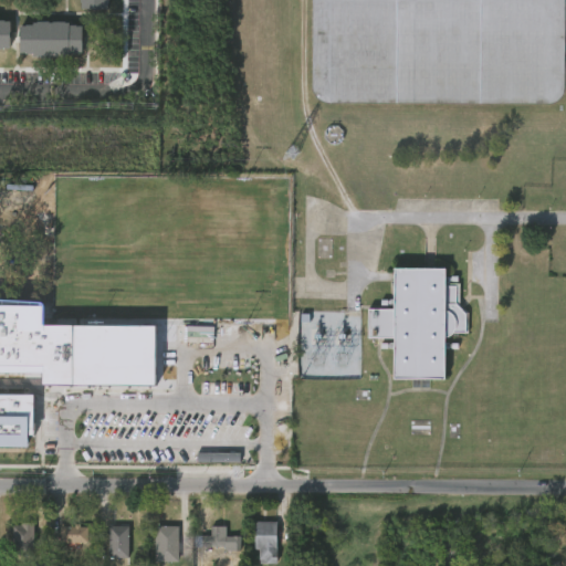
[(547,104),(326,103),(317,98),(314,93),(312,86),(312,0),(564,0),(564,88),(562,94),(558,100),(547,104)]
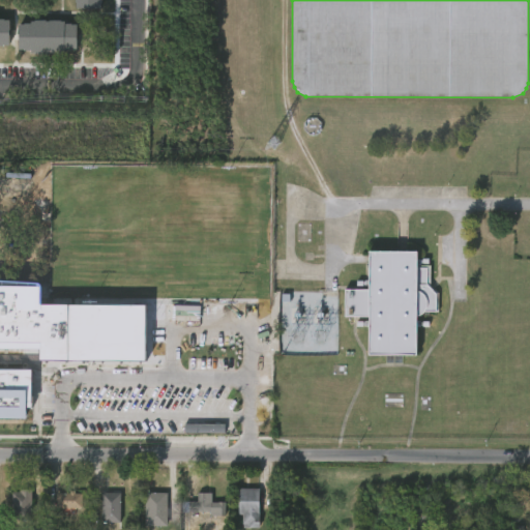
[(0,48),(9,49),(9,19),(0,18),(0,48)]
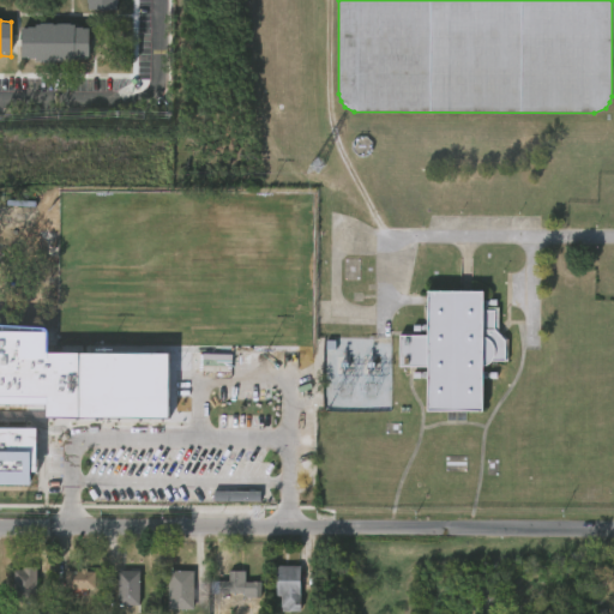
[(68,22),(73,22),(73,25),(82,25),(82,31),(88,31),(88,55),(72,55),(72,60),(35,59),(35,56),(19,56),(19,25),(34,25),(34,23),(38,23),(38,22),(56,23),(56,22),(68,22)]
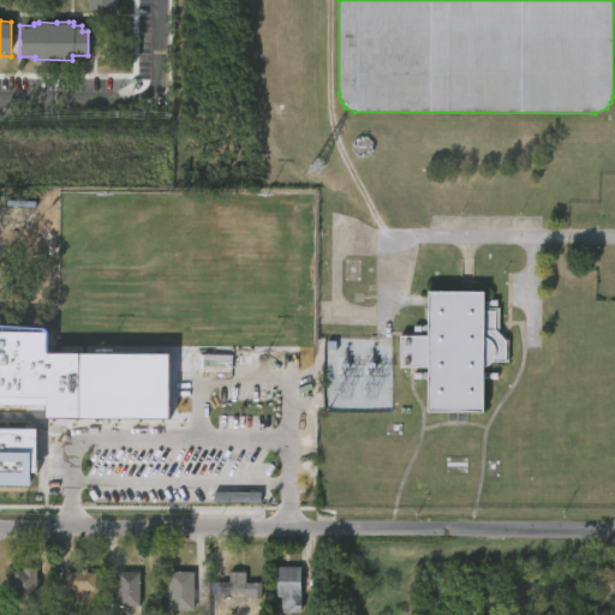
[(495,332),(505,342),(505,363),(491,363),(483,369),(483,415),(427,413),(428,369),(400,368),(399,336),(425,338),(425,292),(482,293),(482,310),(495,311),(495,332)]
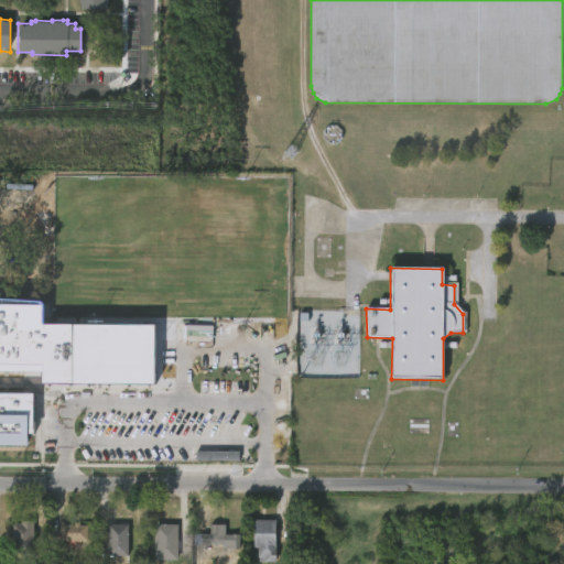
[(0,304),(38,305),(38,322),(151,323),(150,390),(35,389),(36,377),(0,376),(0,304)]
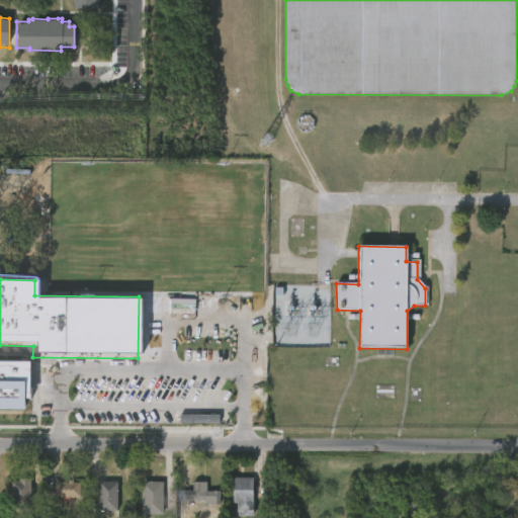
[(0,362),(27,363),(26,404),(21,403),(20,416),(0,415),(0,362)]
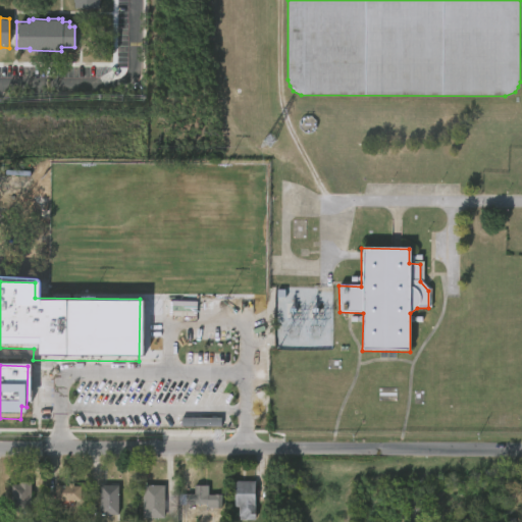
[(30,481),(30,511),(9,511),(9,483),(17,483),(17,480),(30,481)]
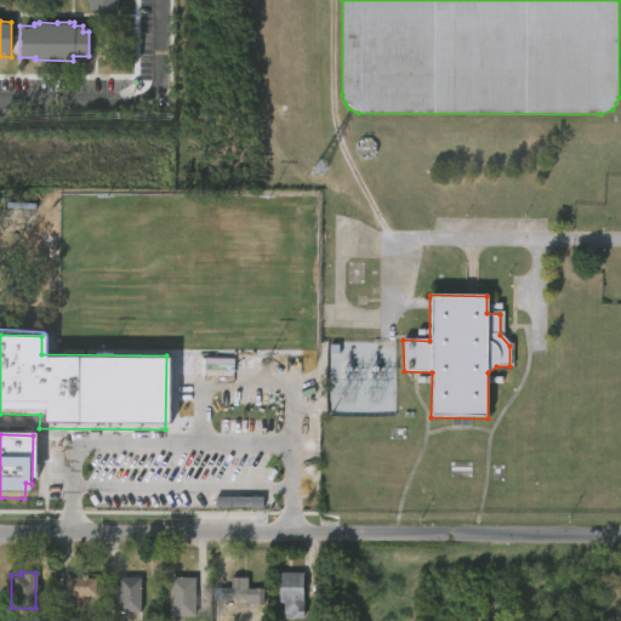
[(302,597),(303,617),(284,617),(283,603),(278,603),(278,571),(303,571),(302,597)]
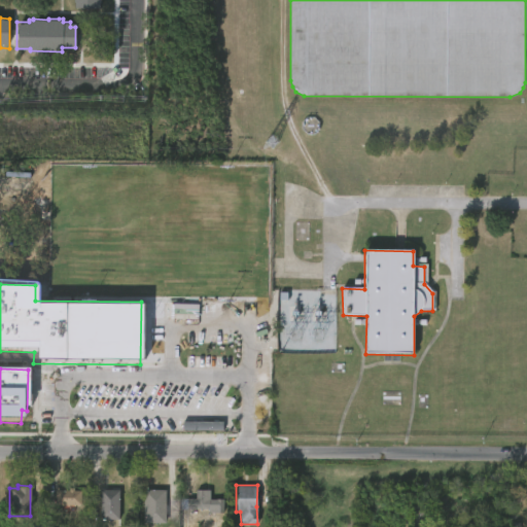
[(76,488),(76,491),(83,491),(83,505),(58,505),(58,490),(71,490),(71,488),(76,488)]
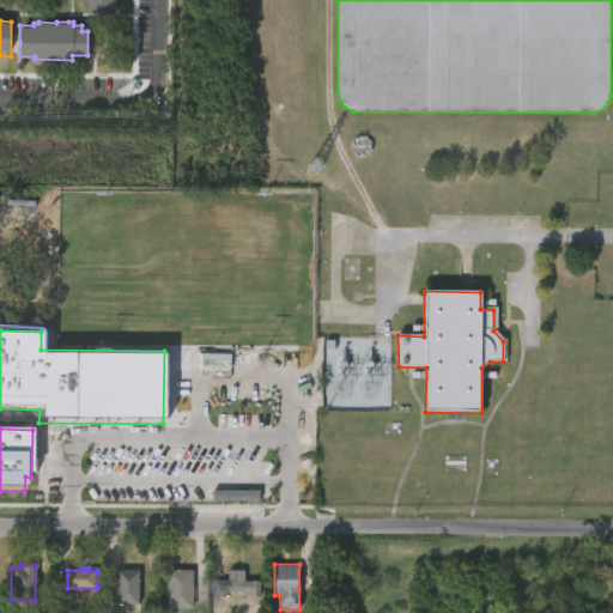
[(242,569),(242,580),(259,580),(258,593),(255,593),(255,595),(241,595),(241,592),(216,592),(216,578),(226,578),(226,569),(242,569)]
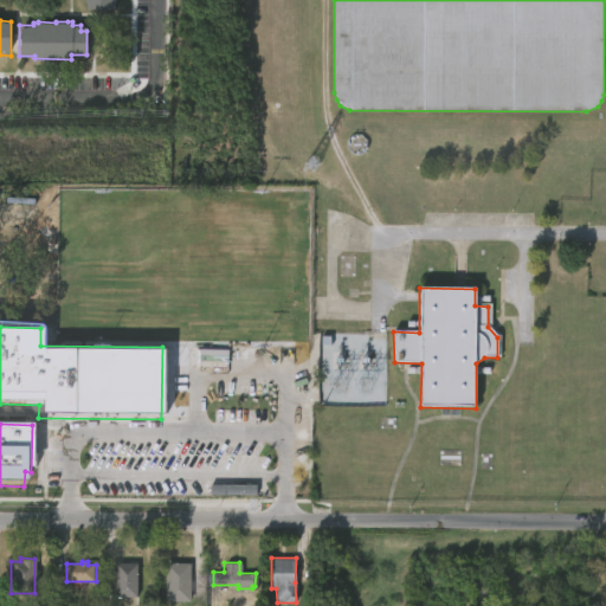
[(117,598),(117,563),(141,563),(141,598),(117,598)]
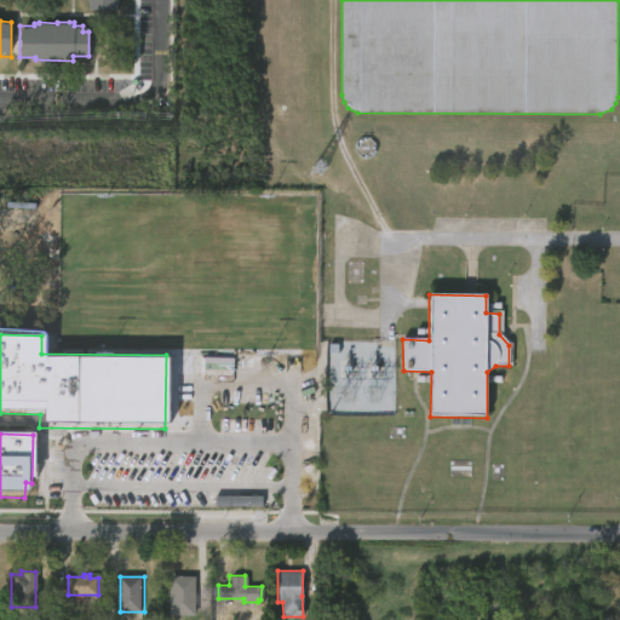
[(194,616),(168,616),(168,577),(194,577),(194,616)]
